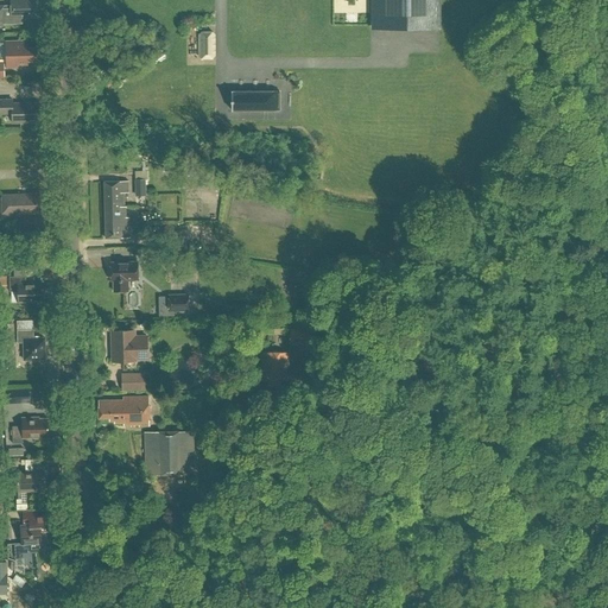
[(31,13),(36,13),(35,0),(10,0),(11,5),(0,5),(0,25),(5,25),(5,17),(12,17),(12,18),(31,17),(31,13)]
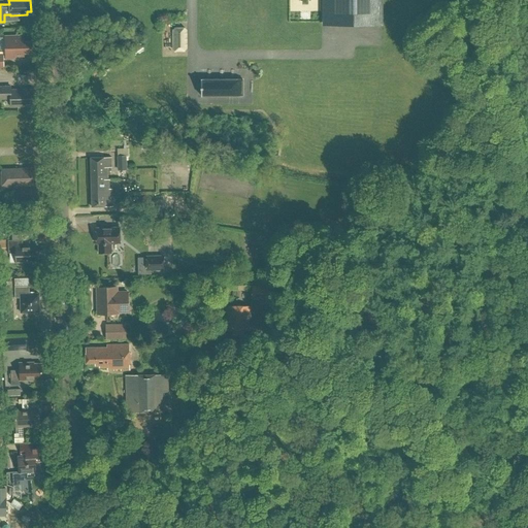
[(329,0),(330,22),(376,22),(376,0),(329,0)]
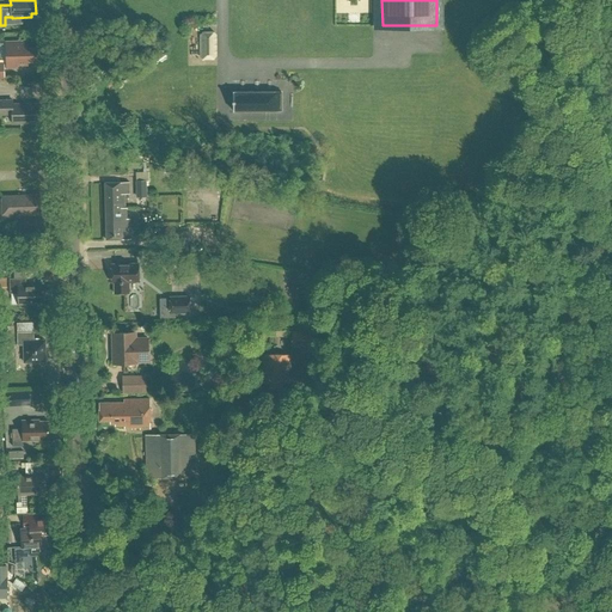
[(216,56),(216,35),(213,31),(203,31),(200,35),(200,56),(202,60),(214,60),(216,56)]
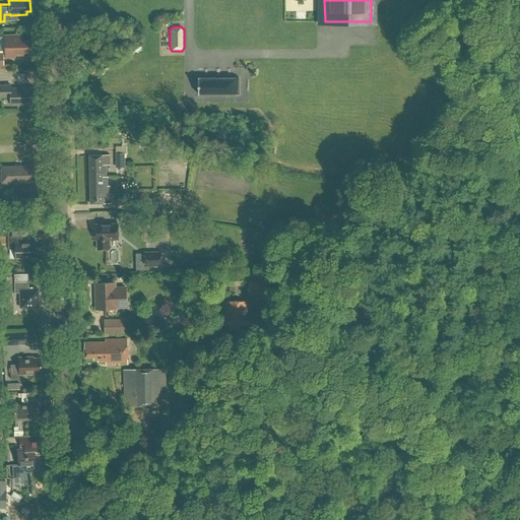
[(0,53),(0,66),(4,67),(4,59),(6,58),(15,58),(15,56),(23,56),(23,53),(31,52),(30,41),(22,41),(22,35),(5,36),(6,53),(0,53)]
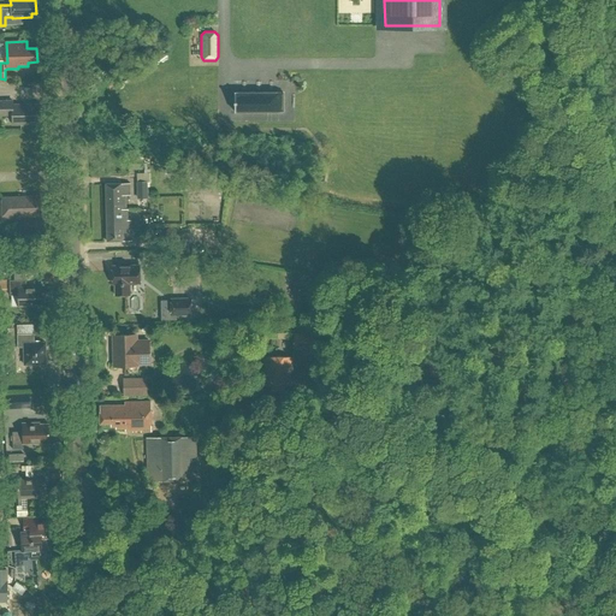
[(283,93),(235,93),(235,111),(283,111),(283,93)]
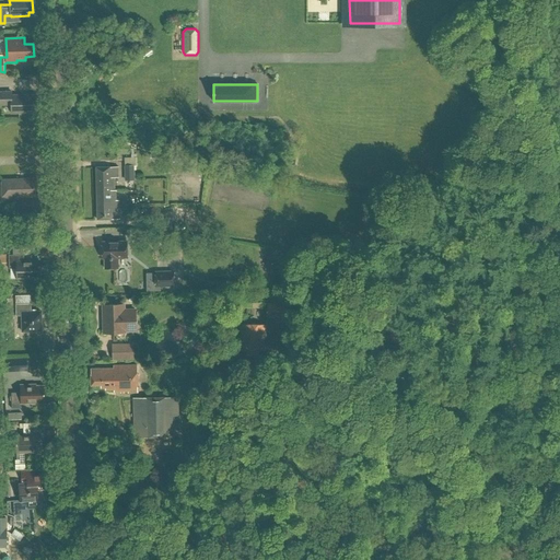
[(27,111),(35,111),(35,94),(12,95),(11,92),(0,91),(0,104),(11,105),(11,114),(27,113),(27,111)]
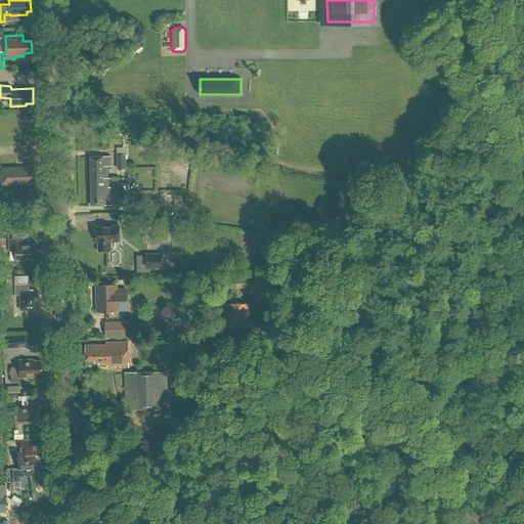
[(125,154),(117,154),(117,168),(126,168),(125,154)]
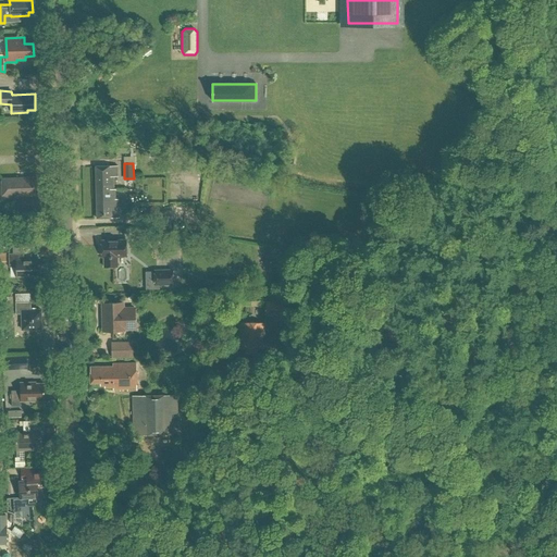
[(113,189),(113,176),(118,176),(118,165),(96,166),(97,219),(119,218),(119,199),(115,199),(115,189),(113,189)]
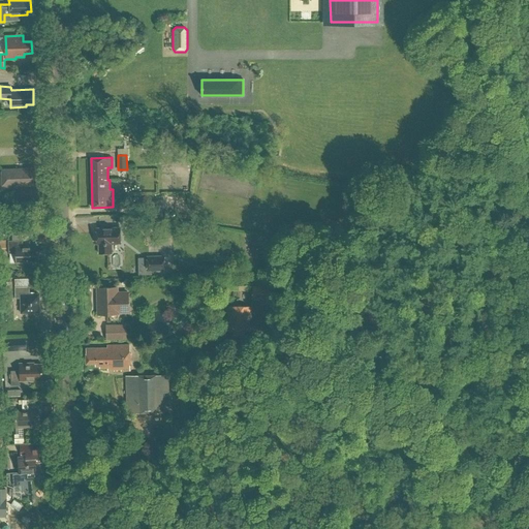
[(1,169),(1,176),(0,176),(0,185),(2,185),(2,187),(35,186),(35,168),(1,169)]
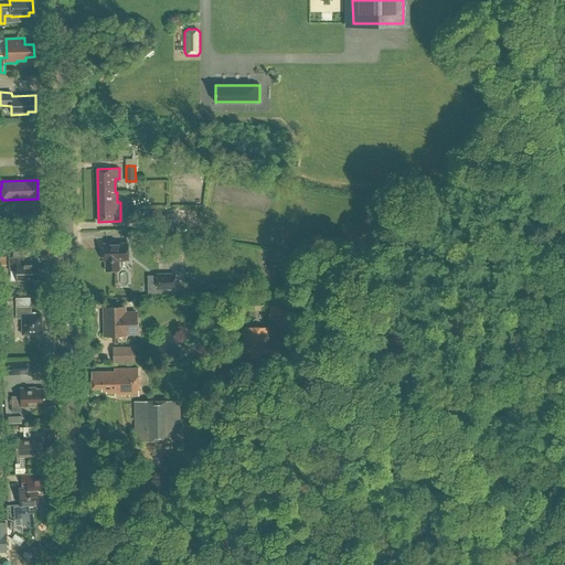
[(119,270),(118,260),(128,260),(128,243),(103,244),(103,260),(105,260),(106,272),(119,270)]
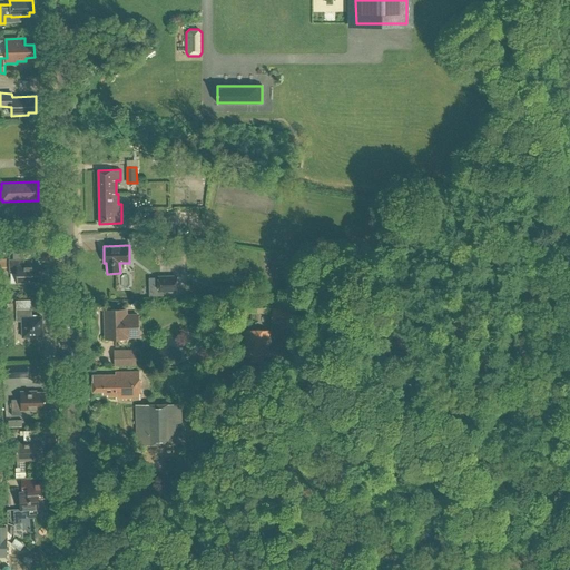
[(25,258),(9,259),(9,273),(17,273),(18,283),(41,283),(40,266),(25,266),(25,258)]
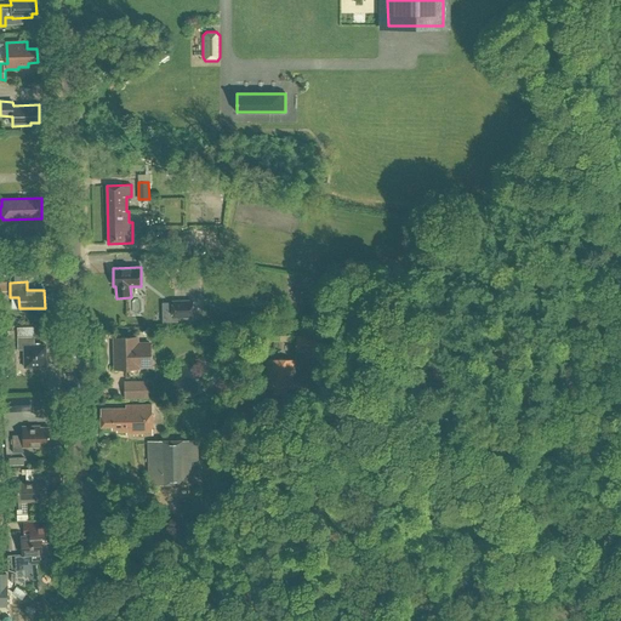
[(312,284),(295,285),(296,298),(313,297),(312,284)]
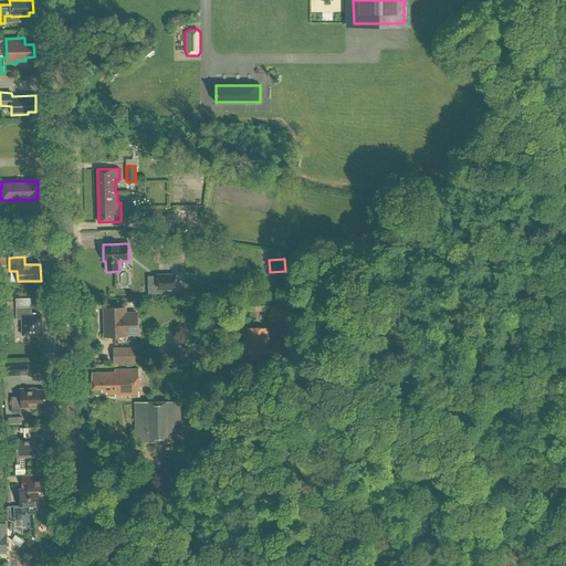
[(157,273),(157,290),(177,290),(177,273),(157,273)]
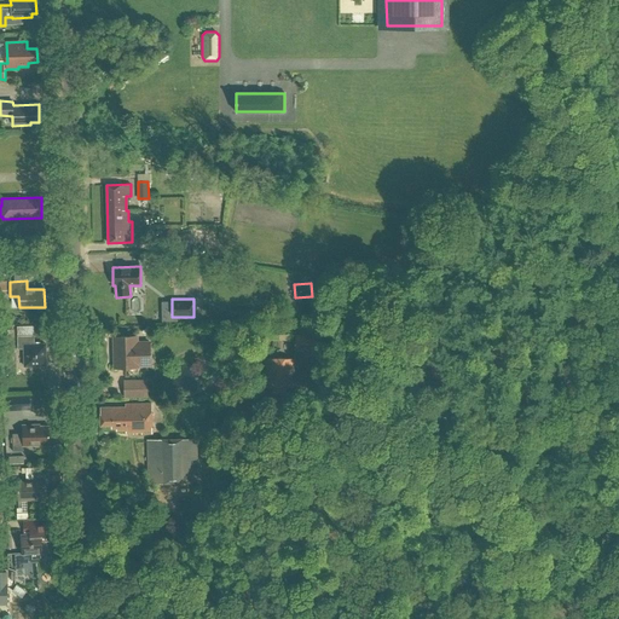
[(34,336),(17,336),(18,350),(24,350),(24,366),(46,365),(46,345),(34,345),(34,336)]
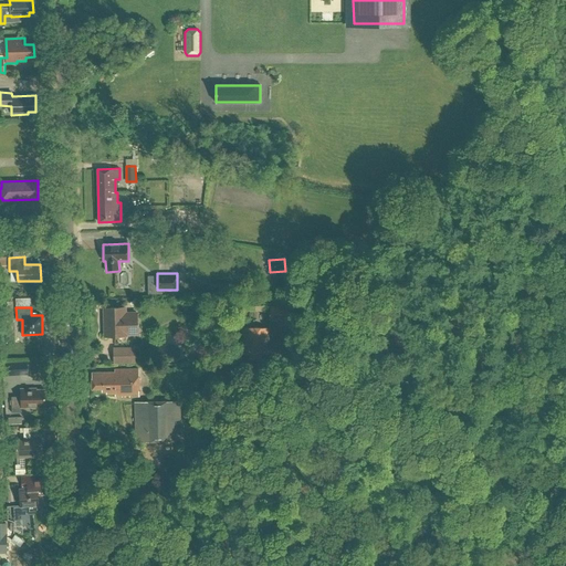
[(105,336),(125,336),(137,336),(137,328),(136,314),(125,314),(124,307),(104,308),(105,336)]
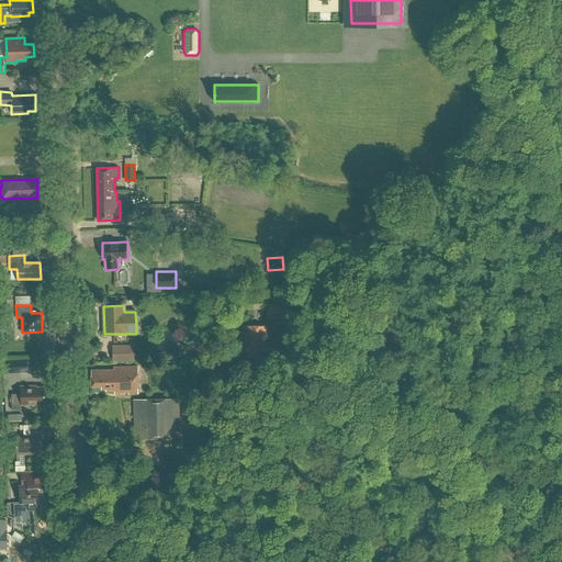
[(247,352),(247,356),(259,356),(259,352),(267,352),(267,325),(240,325),(240,352),(247,352)]
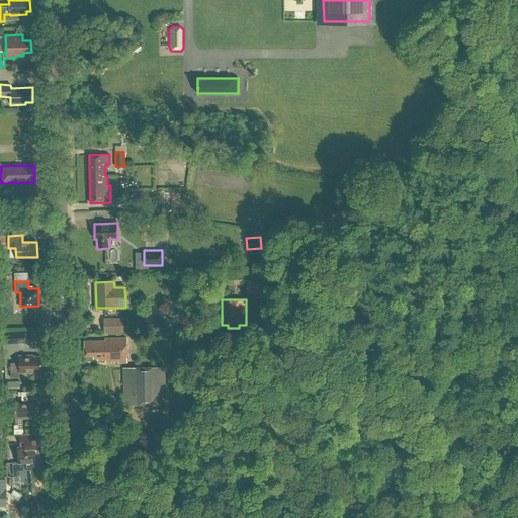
[(103,318),(103,333),(123,333),(123,317),(103,318)]
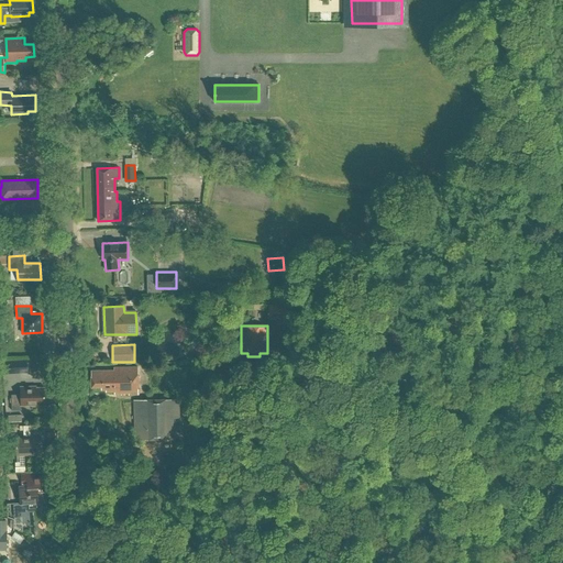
[(113,367),(114,371),(91,371),(91,387),(101,387),(101,389),(106,389),(106,392),(114,392),(114,394),(121,394),(121,395),(139,395),(138,367),(113,367)]
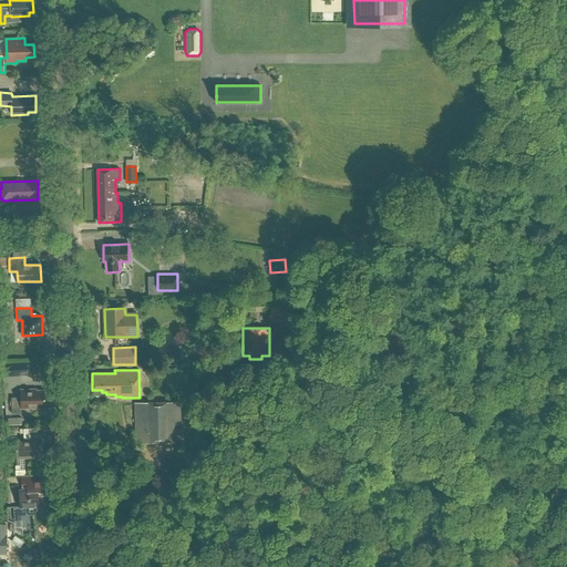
[(21,390),(21,397),(11,398),(12,413),(21,413),(21,408),(45,408),(44,390),(31,391),(31,390),(21,390)]
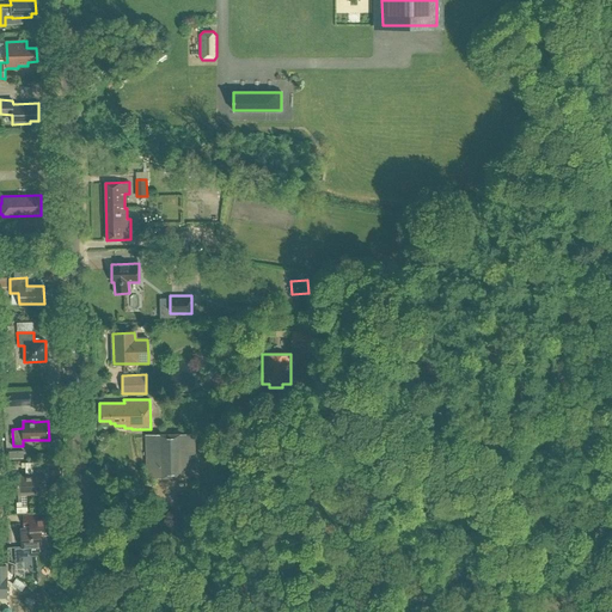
[(195,434),(145,435),(146,478),(196,477),(195,434)]
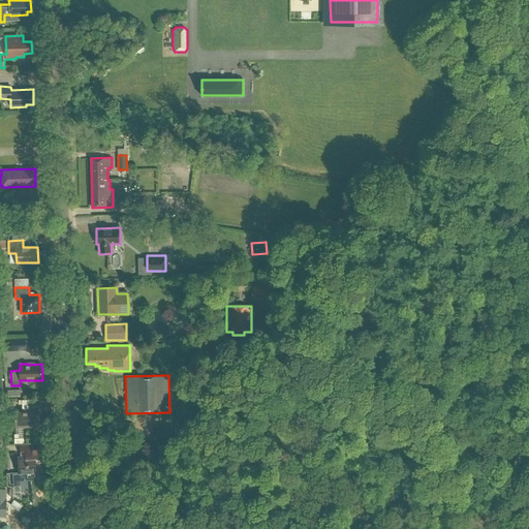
[(28,405),(28,411),(16,412),(16,428),(36,427),(36,423),(42,423),(41,404),(28,405)]
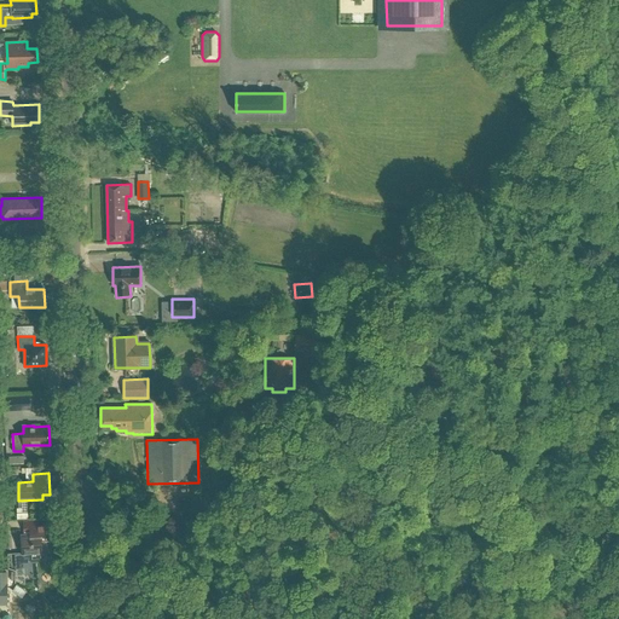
[(38,518),(22,519),(23,534),(21,534),(22,554),(30,553),(32,560),(42,559),(41,541),(48,541),(47,525),(39,526),(38,518)]
